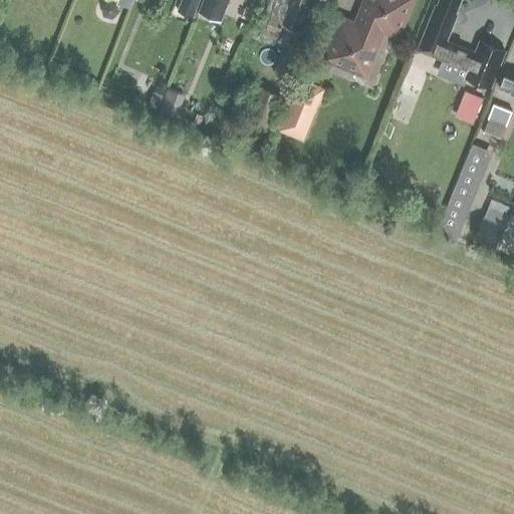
[(192,17),(199,0),(181,0),(177,11),(192,17)]
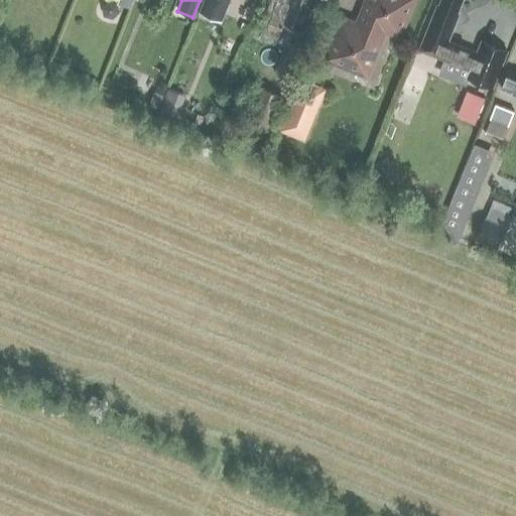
[(204,0),(199,13),(221,21),(229,0),(204,0)]
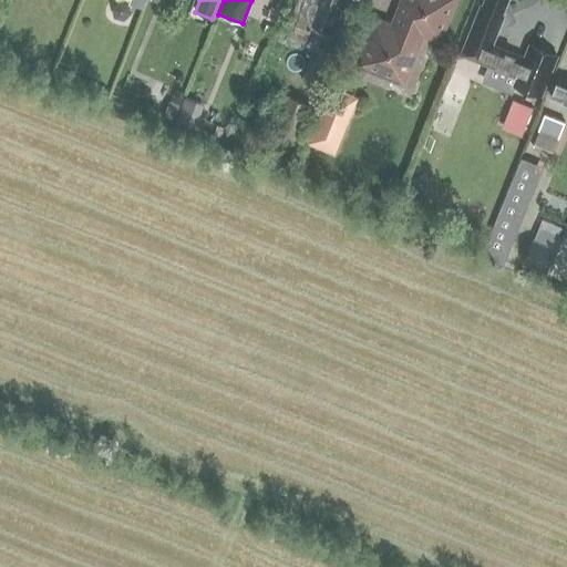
[(307,0),(302,22),(341,31),(348,0),(307,0)]
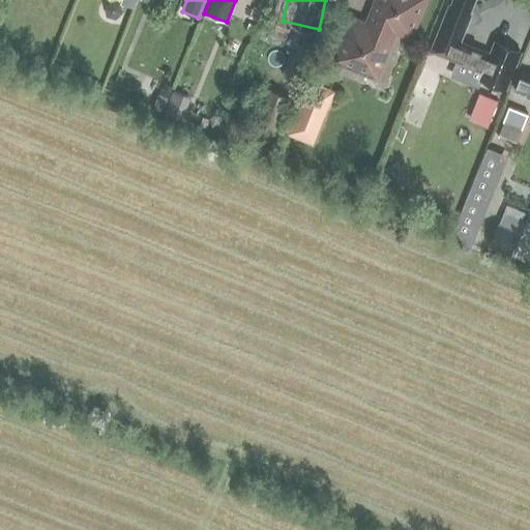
[(373,0),(371,7),(374,8),(366,26),(351,20),(335,61),(376,77),(393,30),(409,36),(422,0),(373,0)]
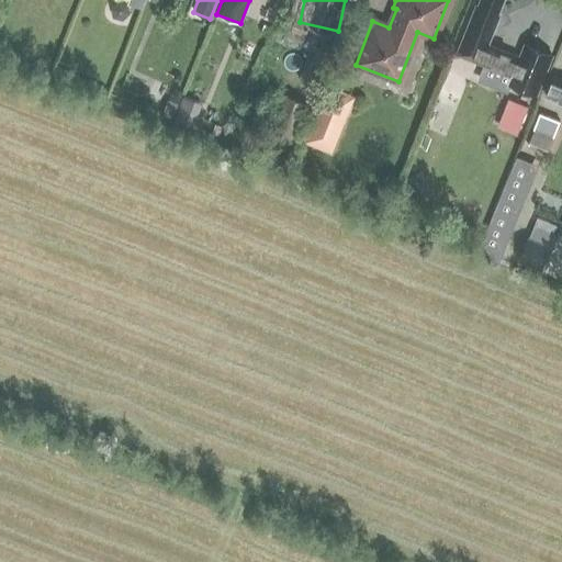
[(506,83),(519,89),(531,93),(547,52),(521,42),(517,54),(487,43),(498,15),(496,14),(502,0),(480,0),(479,7),(476,6),(459,52),(510,71),(506,83)]
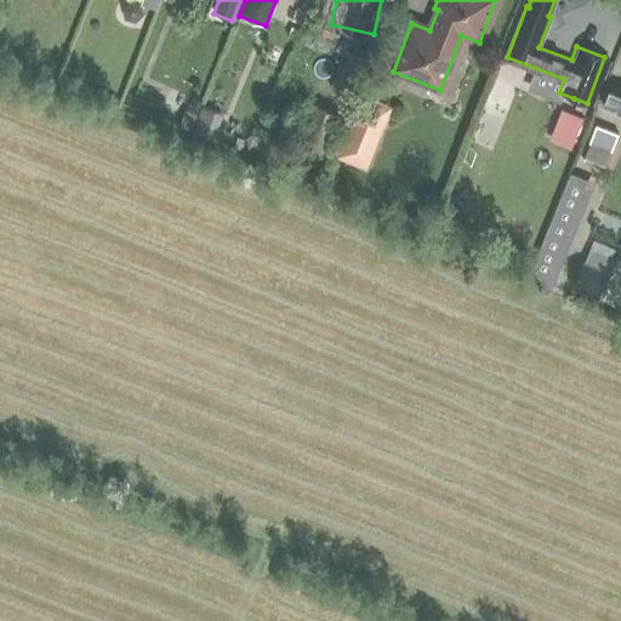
[(134,22),(142,15),(140,5),(129,1),(120,9),(124,20),(134,22)]
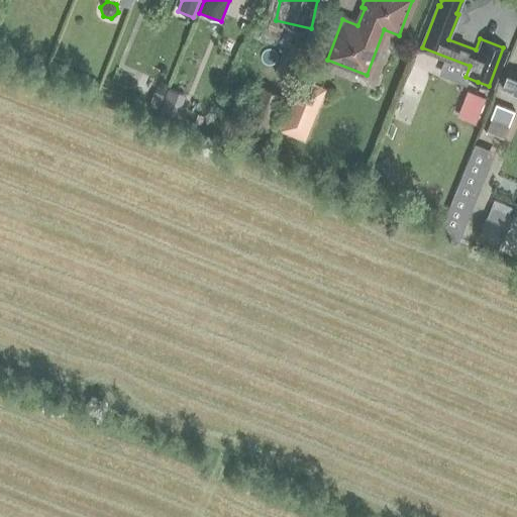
[(516,73),(509,71),(502,90),(516,95),(516,73)]
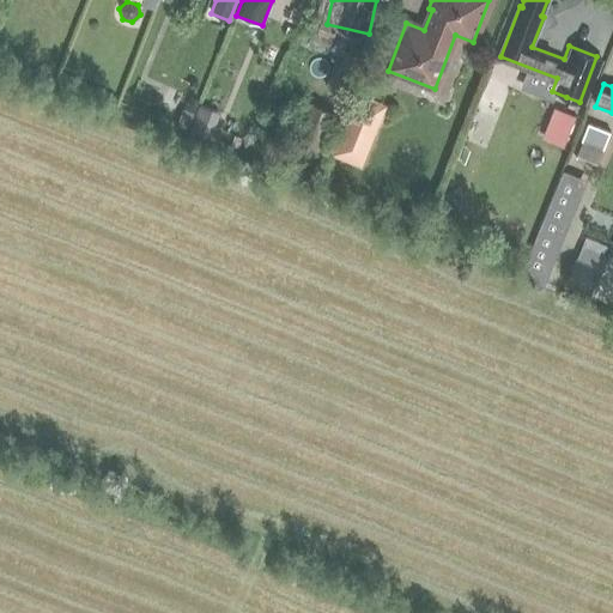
[(290,145),(321,158),(338,114),(307,102),(290,145)]
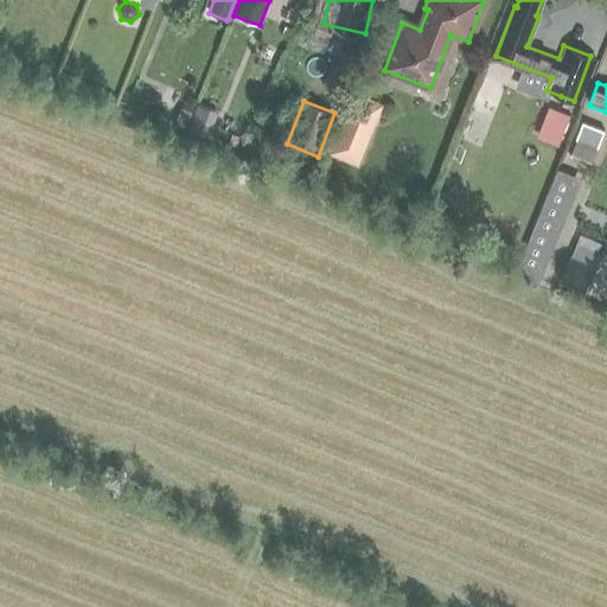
[(541,134),(564,144),(576,112),(554,103),(541,134)]
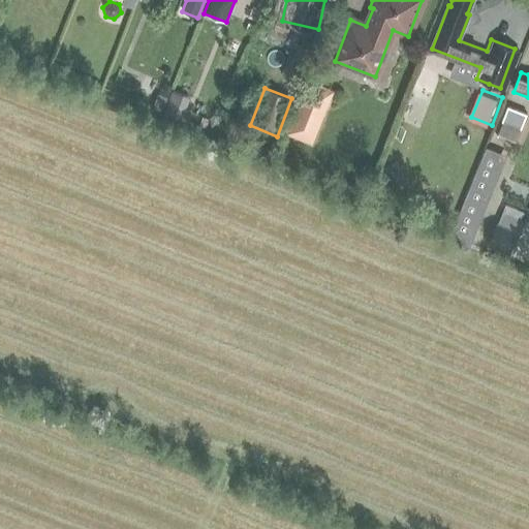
[(158,93),(153,109),(162,113),(167,96),(158,93)]
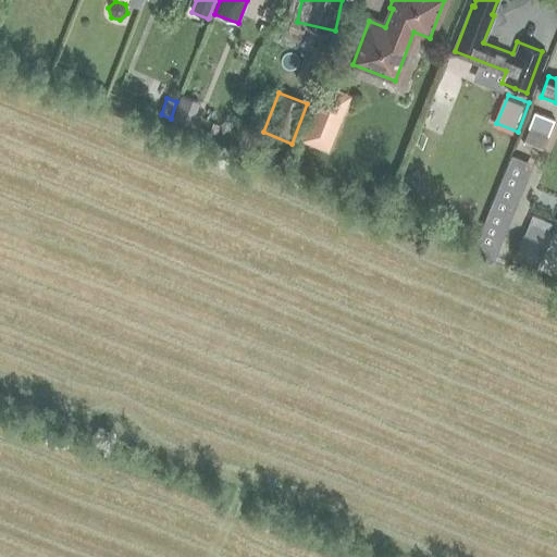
[(553,120),(533,111),(527,126),(529,126),(523,141),(542,149),(547,134),(553,120)]
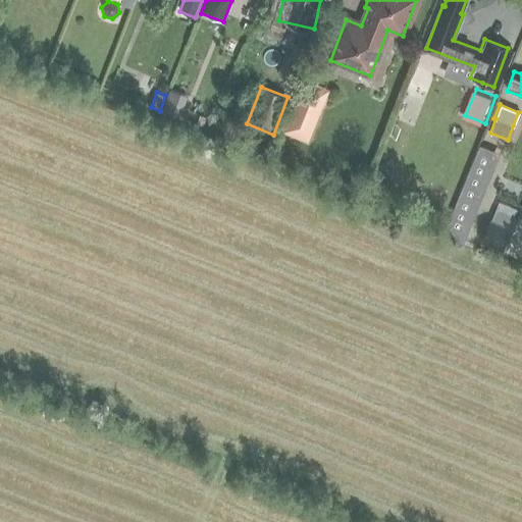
[(296,106),(286,129),(310,138),(318,115),(296,106)]
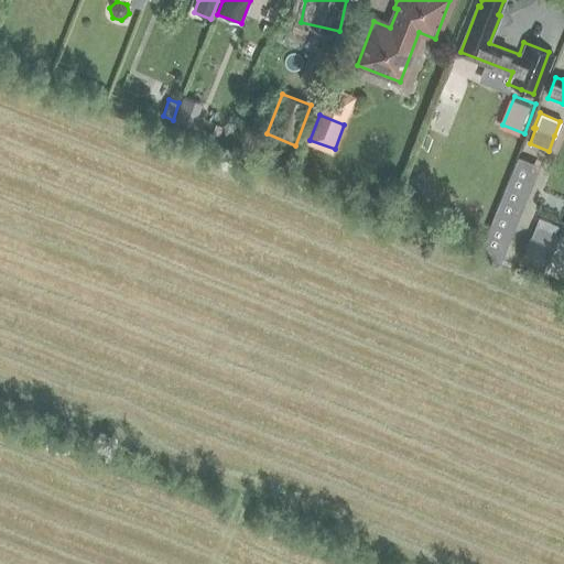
[(483,247),(503,256),(540,166),(518,158),(483,247)]
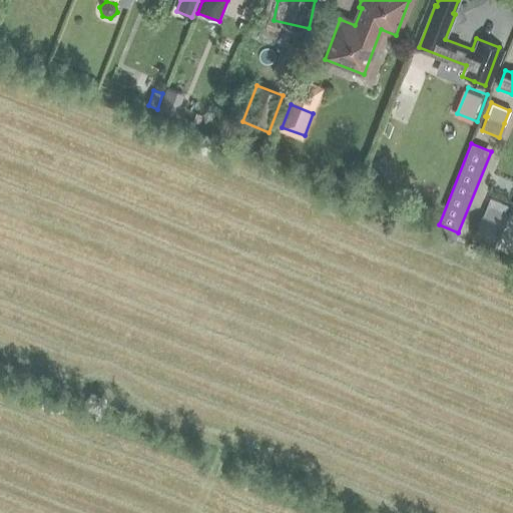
[(367,179),(380,186),(384,178),(381,169),(373,166),(367,179)]
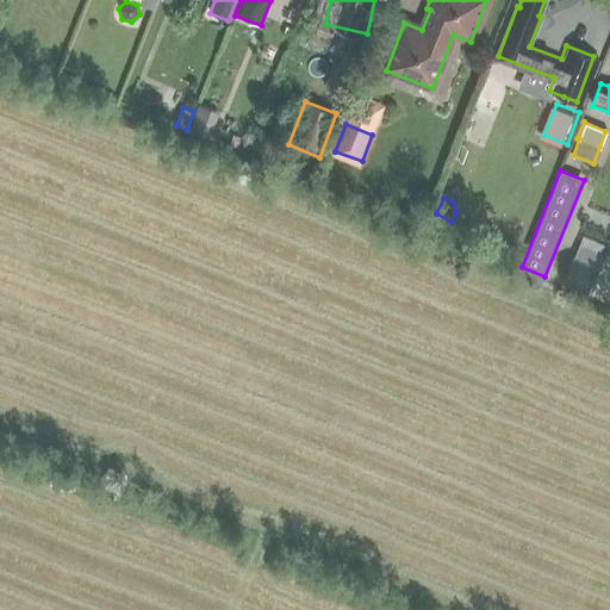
[(585,293),(596,267),(571,257),(560,284),(585,293)]
